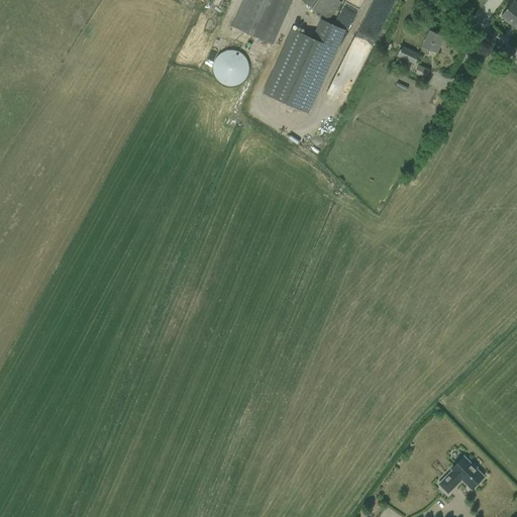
[(242,0),(231,24),(271,42),(290,0),(242,0)]
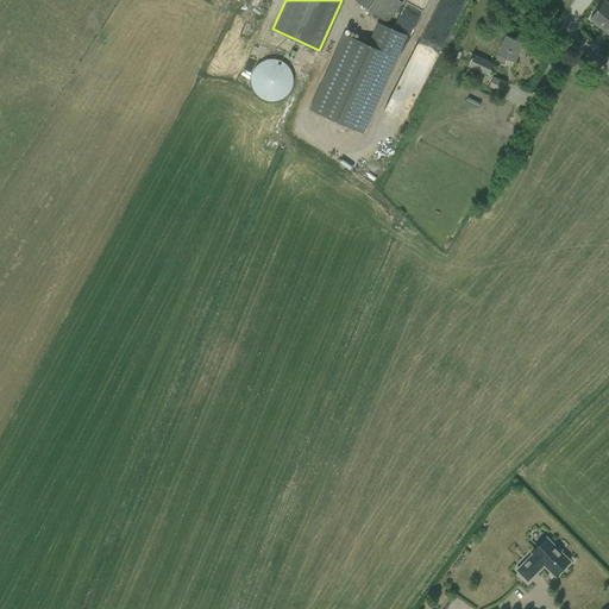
[(357,0),(388,23),(395,13),(402,2),(397,0),(357,0)]
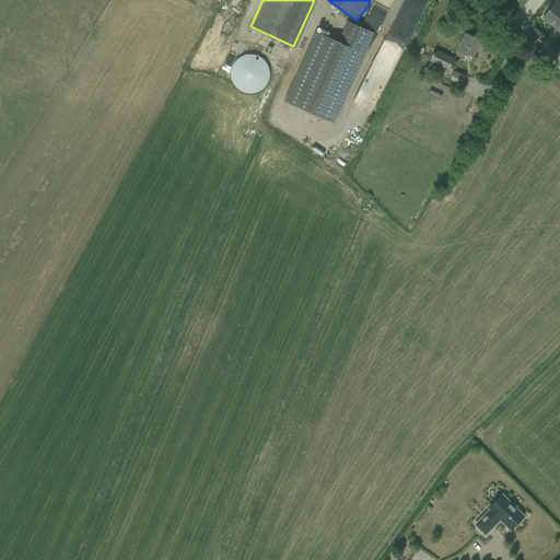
[(559,3),(556,1),(543,18),(559,32),(559,3)]
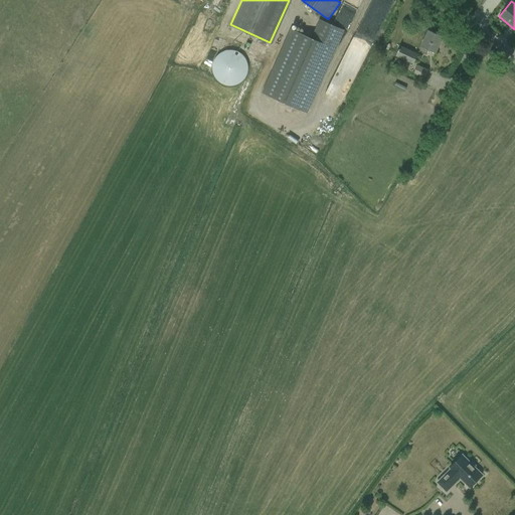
[(292,29),(263,93),(307,113),(344,30),(320,19),(312,38),(292,29)]
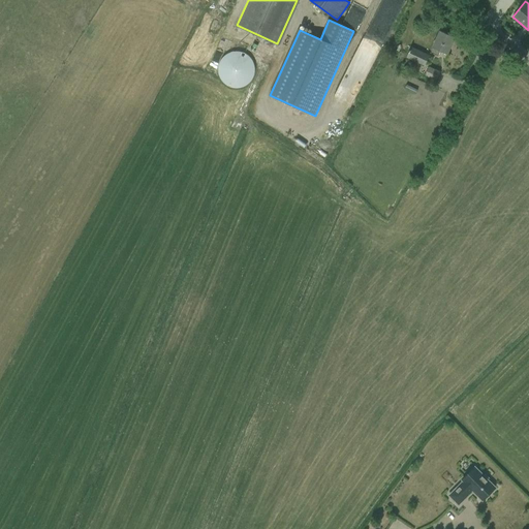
[(447,53),(450,47),(455,37),(439,31),(435,40),(432,47),(433,48),(431,53),(438,56),(440,50),(447,53)]
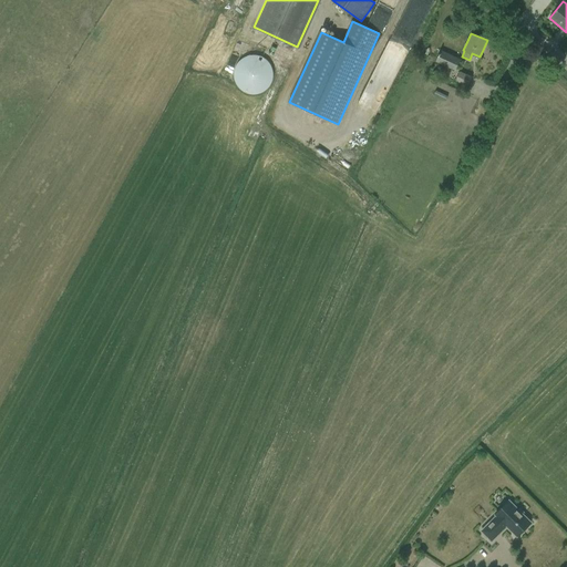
[(455,71),(460,60),(440,51),(435,62),(455,71)]
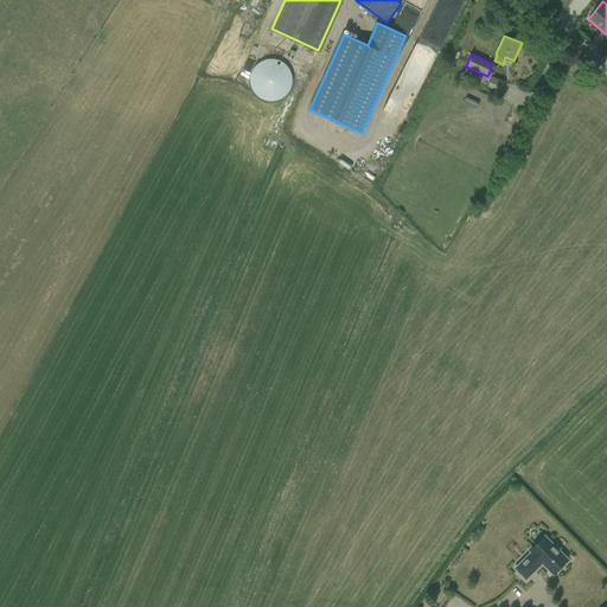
[(256,66),(255,68),(253,71),(251,75),(250,78),(250,81),(251,84),(251,88),(254,91),(256,95),(259,97),(262,100),(264,101),(268,102),(273,102),(275,101),(279,101),(282,98),(285,97),(287,95),(288,93),(291,90),(292,87),(293,83),(293,80),(292,75),(291,71),(289,68),(287,65),(285,63),(281,61),(279,59),(275,59),(272,59),(268,59),(266,61),(262,62),(259,63),(256,66)]
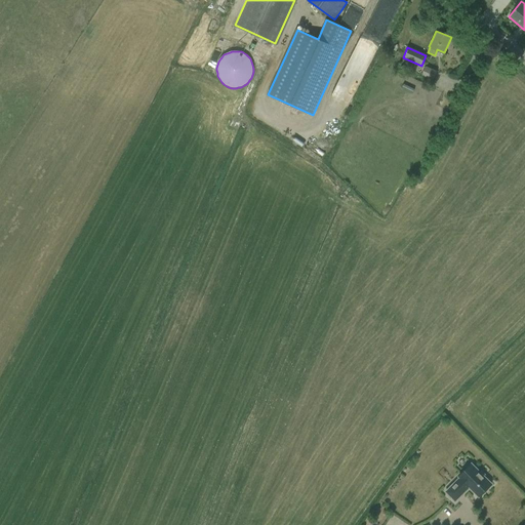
[(431,84),(437,71),(426,66),(421,75),(427,77),(425,81),(431,84)]
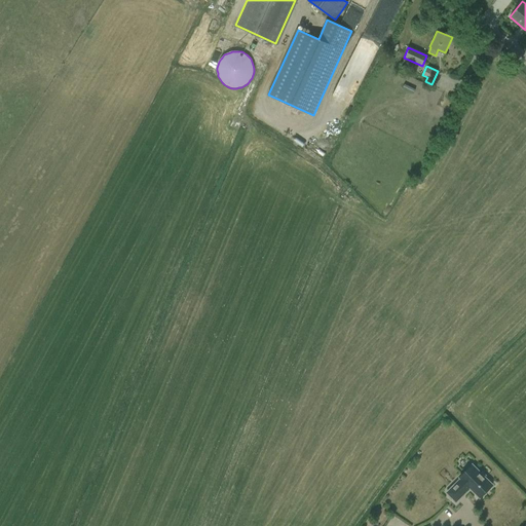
[(456,502),(470,488),(480,497),(492,485),(472,463),(458,476),(460,479),(446,492),(456,502)]
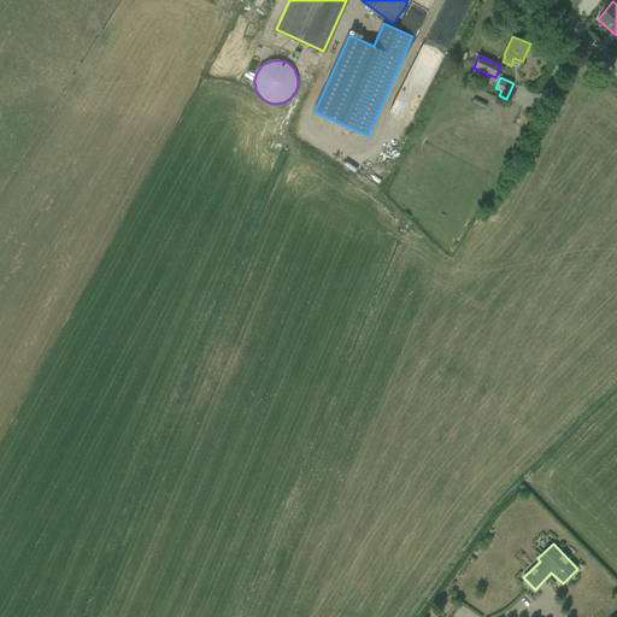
All buildings are outlined.
